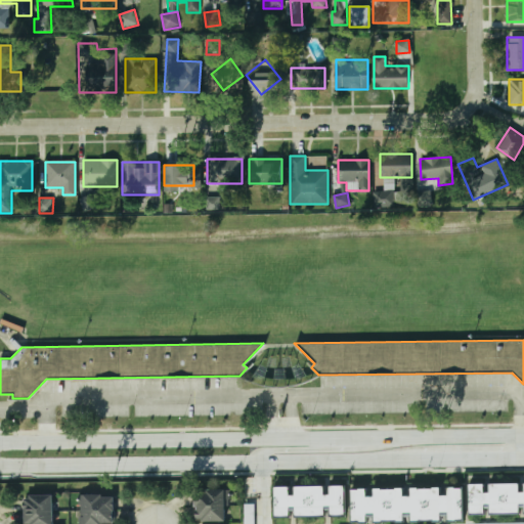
[(470,517),(523,515),(523,483),(470,485),(470,517)]
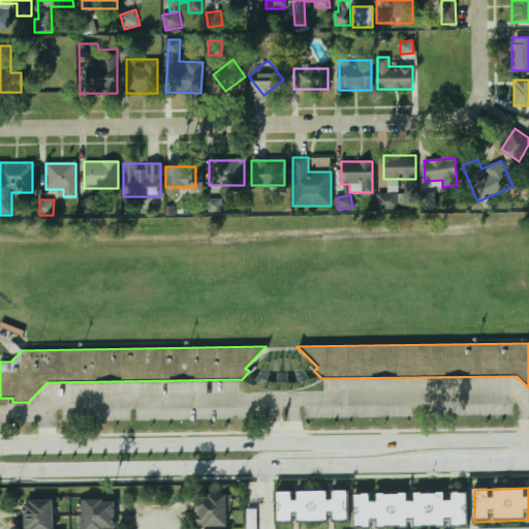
[(349,522),(349,491),(277,491),(278,523),(349,522)]
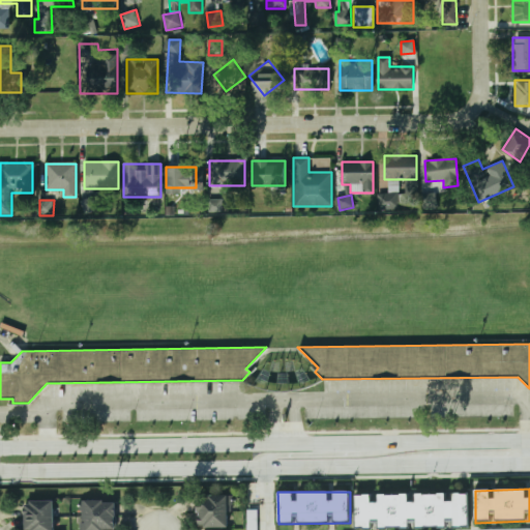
[(469,529),(469,493),(355,495),(355,529),(469,529)]
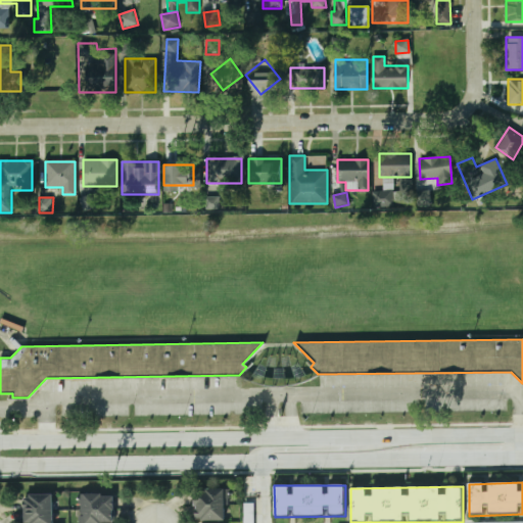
[(227,521),(227,489),(196,489),(196,521),(227,521)]
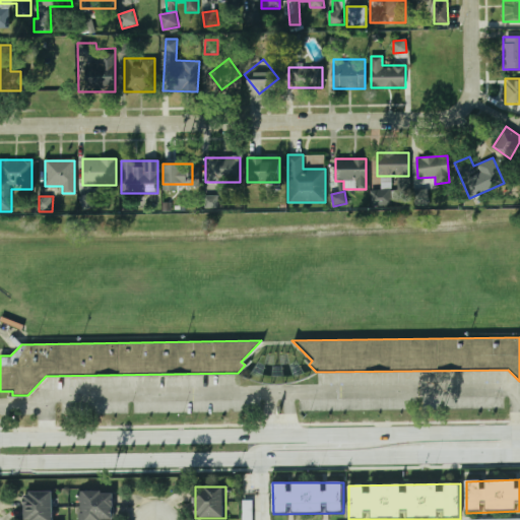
[(23,519),(53,519),(53,492),(23,492),(23,519)]
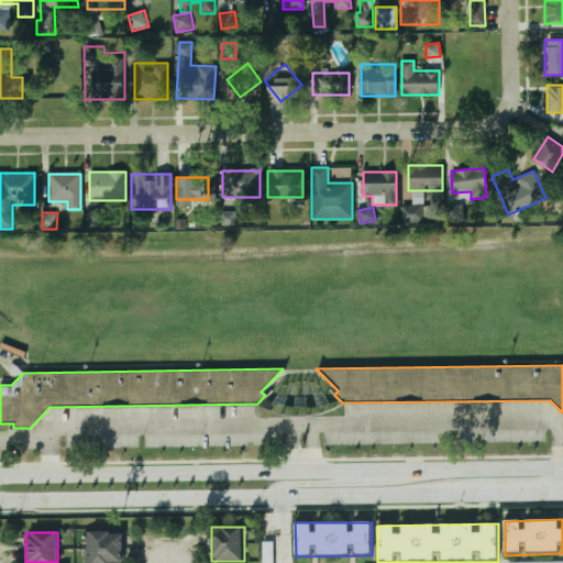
[(123,562),(123,532),(90,532),(90,562),(123,562)]
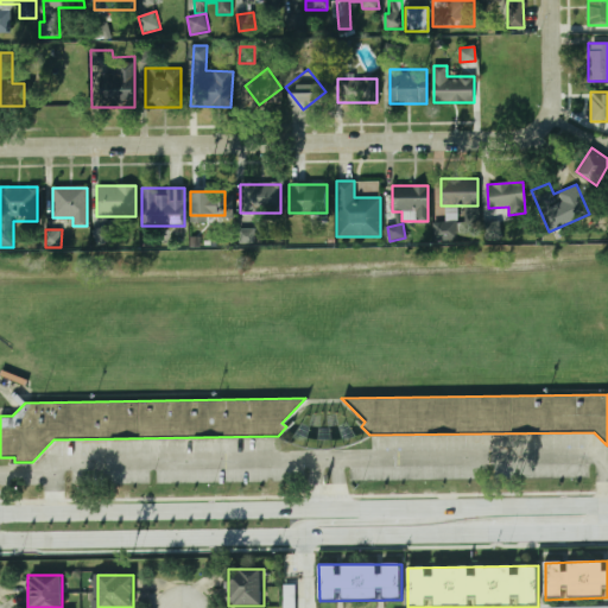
[(284,607),(296,607),(296,584),(284,584),(284,607)]
